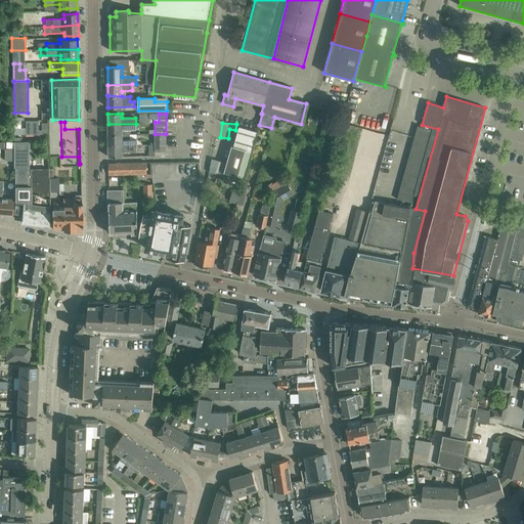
[(108,124),(107,124),(108,135),(122,135),(130,134),(130,130),(136,130),(136,124),(108,124)]
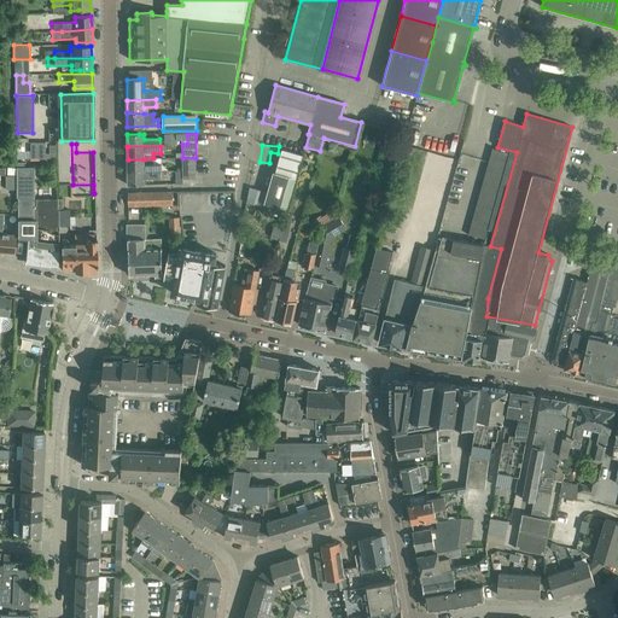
[(511,153),(494,149),(491,156),(508,161),(511,153)]
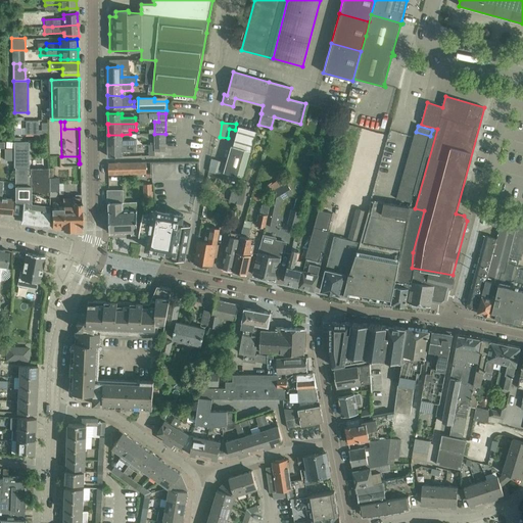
[(430,136),(416,132),(414,138),(428,142),(430,136)]
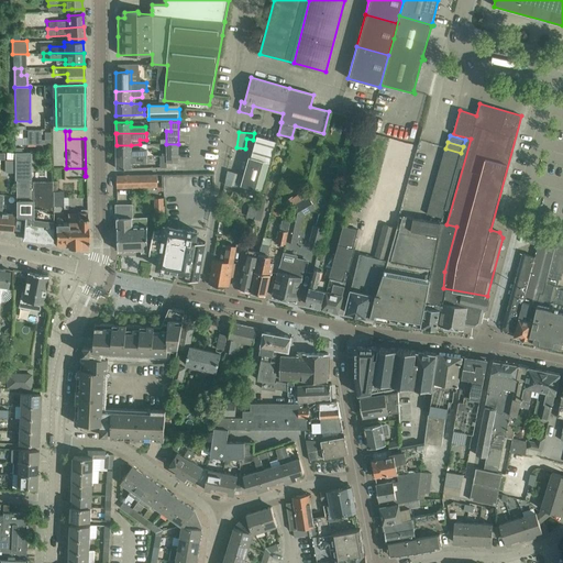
[(140,150),(140,144),(131,145),(117,145),(117,156),(146,156),(146,150),(140,150)]
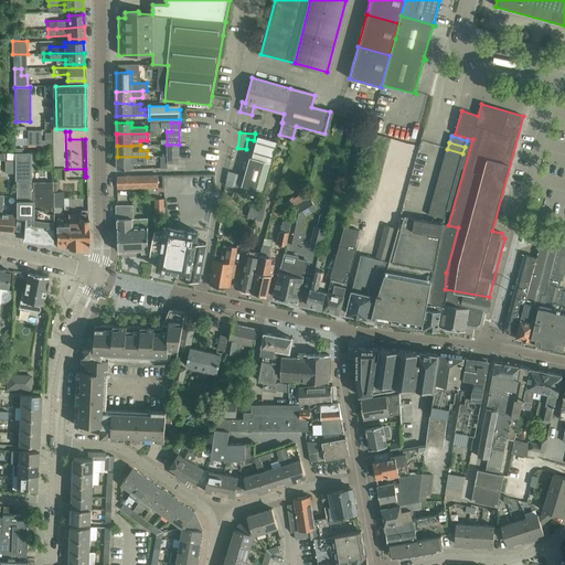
[(179,145),(167,145),(168,156),(179,156),(180,145),(179,145)]
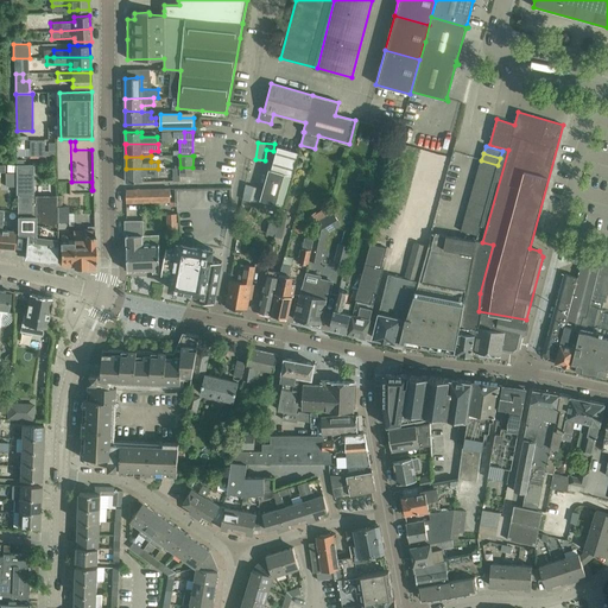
[(498,165),(481,160),(480,168),(496,172),(498,165)]
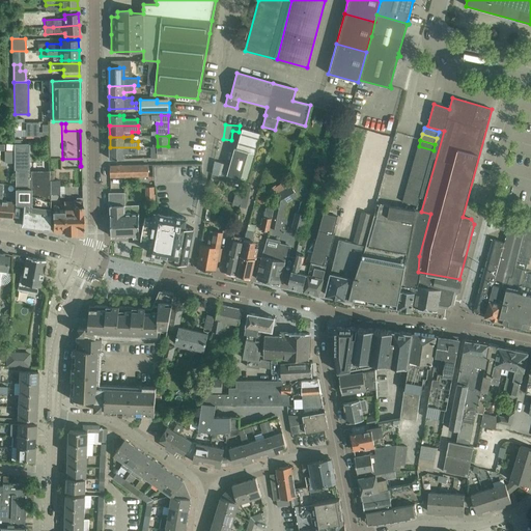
[(21,145),(14,145),(14,146),(14,170),(16,170),(16,204),(24,205),(22,219),(22,225),(35,227),(50,228),(51,198),(51,194),(51,180),(49,180),(49,171),(31,171),(29,172),(29,145),(21,145)]
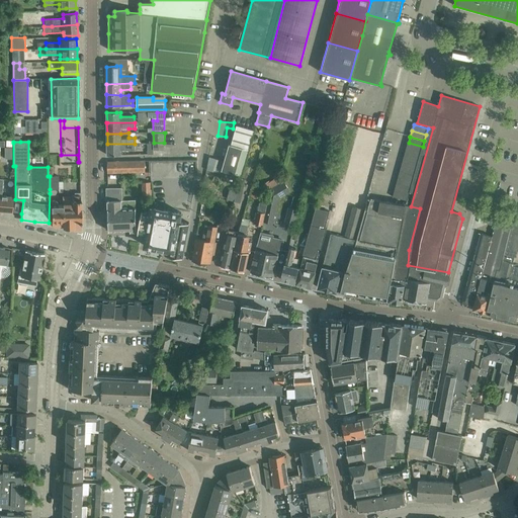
[(149,155),(154,154),(154,151),(164,150),(164,143),(148,144),(149,155)]
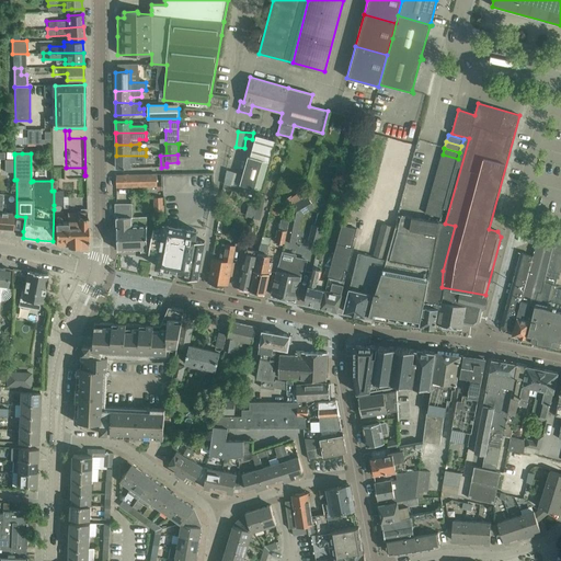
[(458,159),(443,155),(441,161),(456,165),(458,159)]
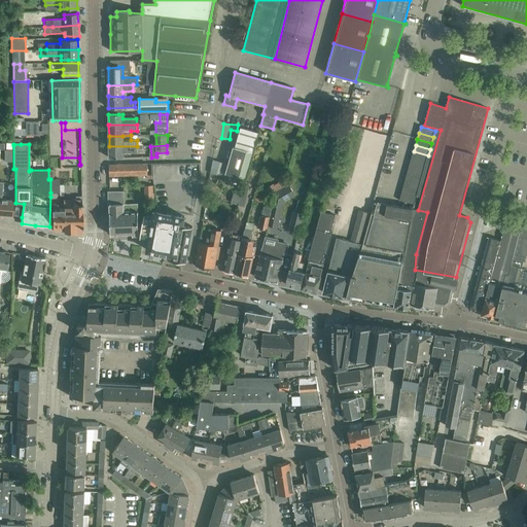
[(137,146),(109,146),(109,157),(124,157),(124,152),(137,152),(137,146)]
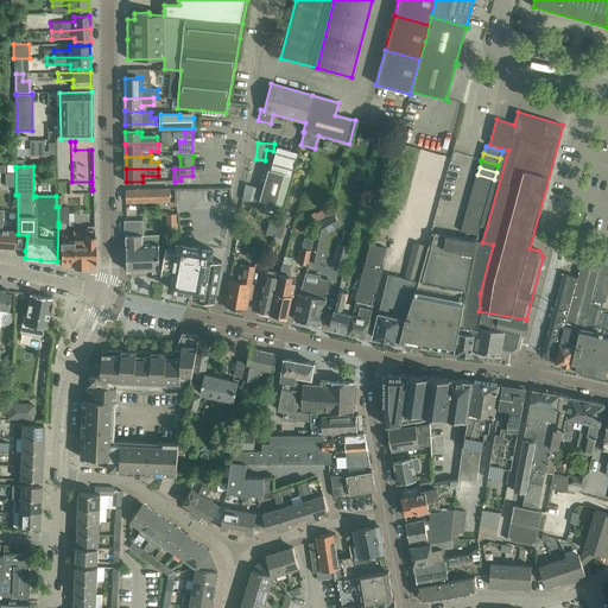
[(261,200),(283,207),(292,176),(270,169),(265,184),(261,200)]
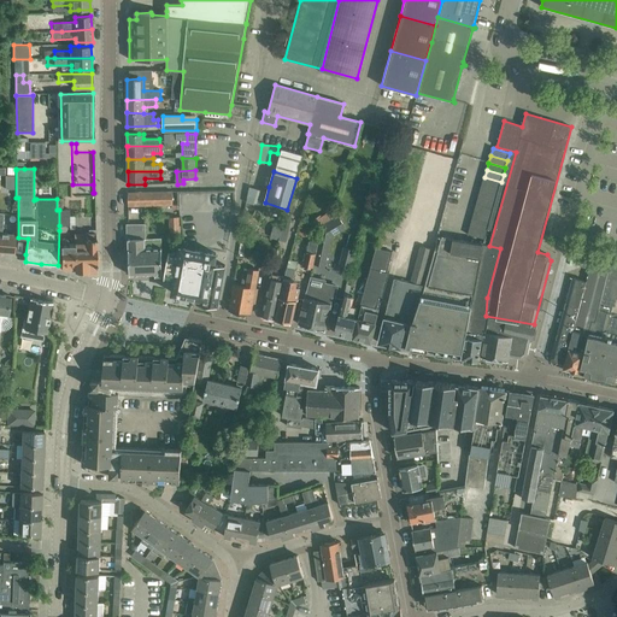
[(501,182),(485,177),(482,184),(499,189),(501,182)]
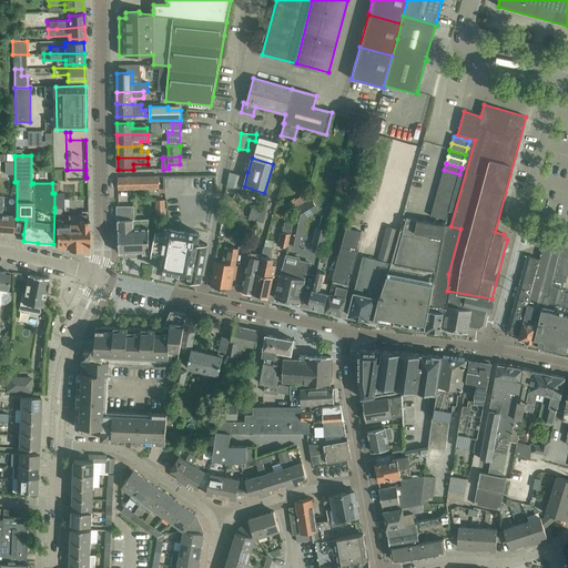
[(244,186),(247,172),(230,168),(227,182),(244,186)]
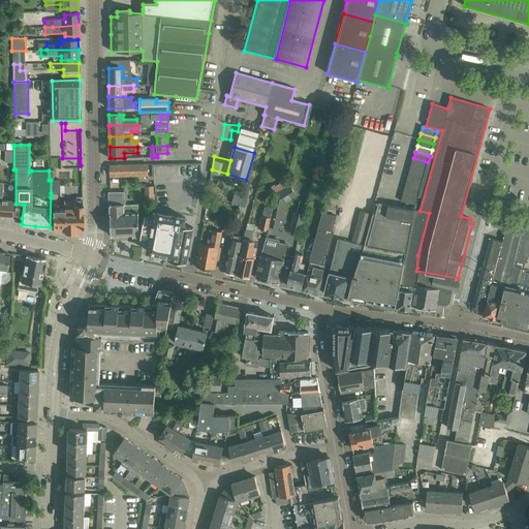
[(428,162),(413,158),(412,164),(427,168),(428,162)]
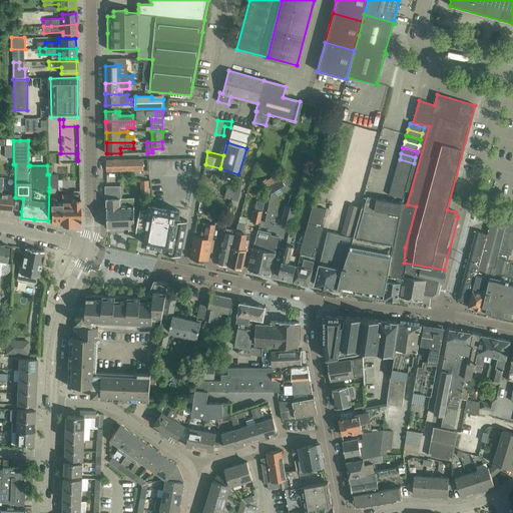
[(143,159),(116,160),(106,160),(106,171),(116,171),(143,170),(143,159)]
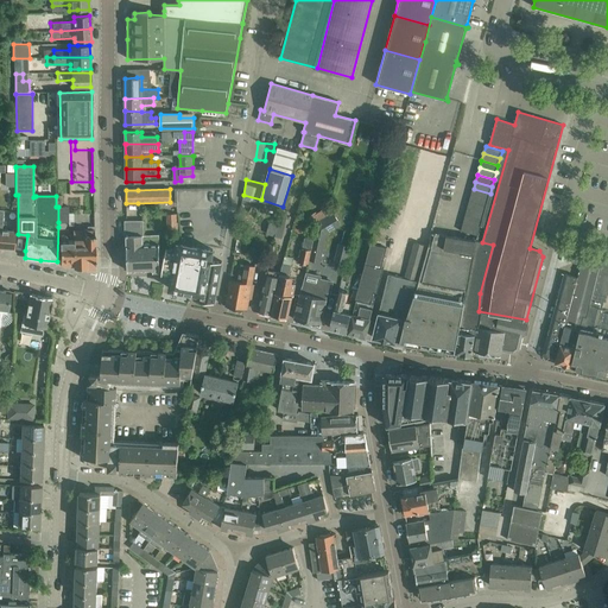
[(491,194),(474,189),(472,196),(488,201),(491,194)]
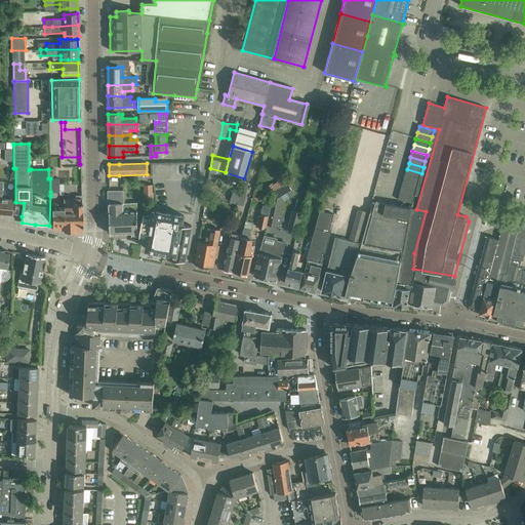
[(421,173),(407,169),(405,175),(419,179),(421,173)]
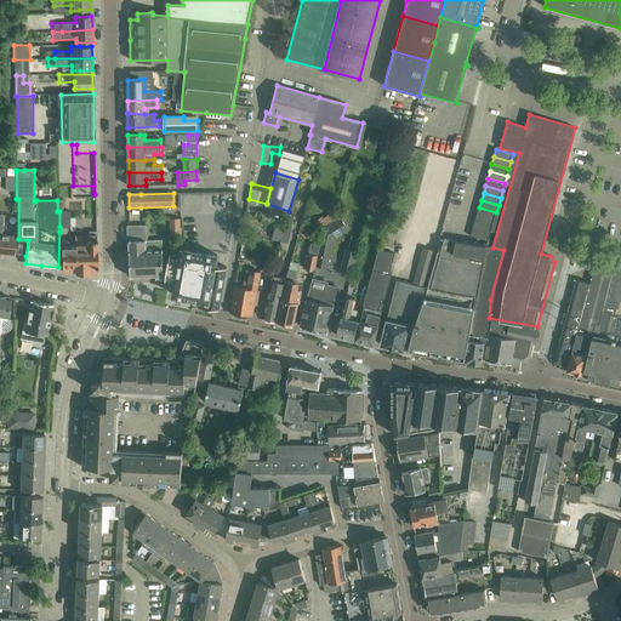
[(496,212),(479,208),(477,215),(495,220),(496,212)]
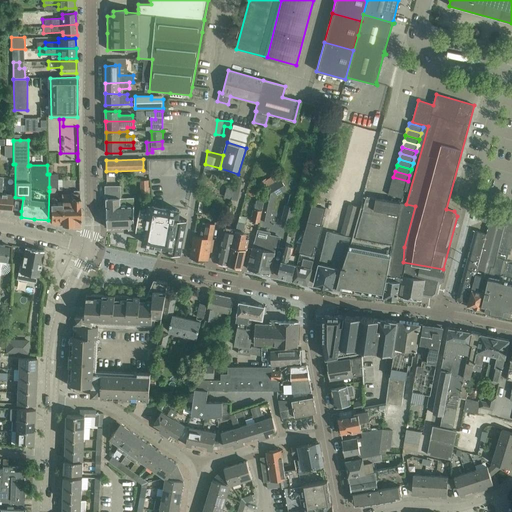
[(1,194),(3,177),(0,176),(0,209),(11,210),(12,195),(1,194)]
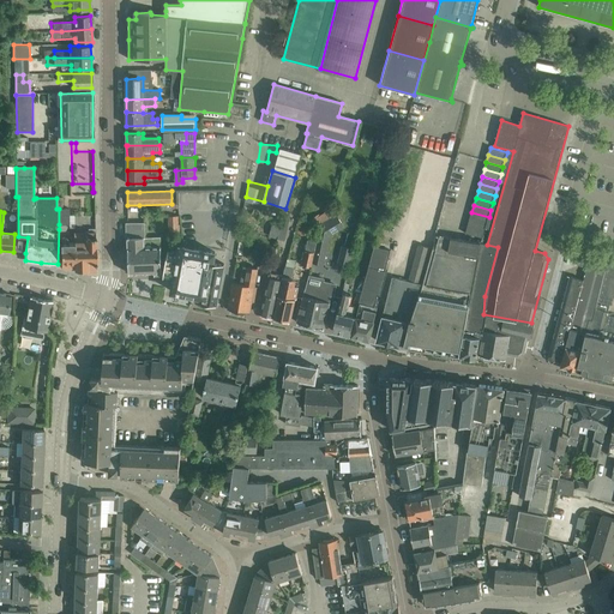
[(489,217),(471,212),(470,220),(487,224),(489,217)]
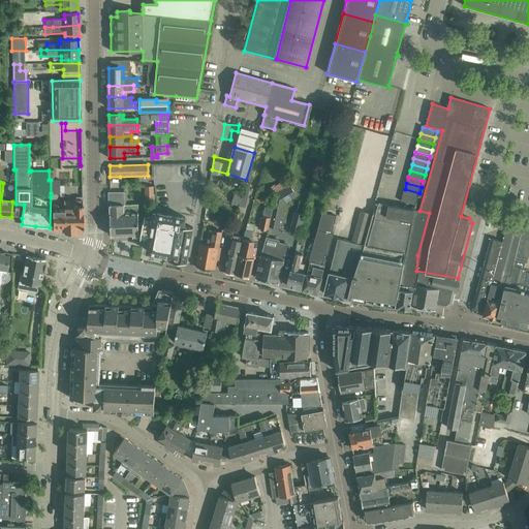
[(231,204),(246,207),(249,186),(235,184),(231,204)]
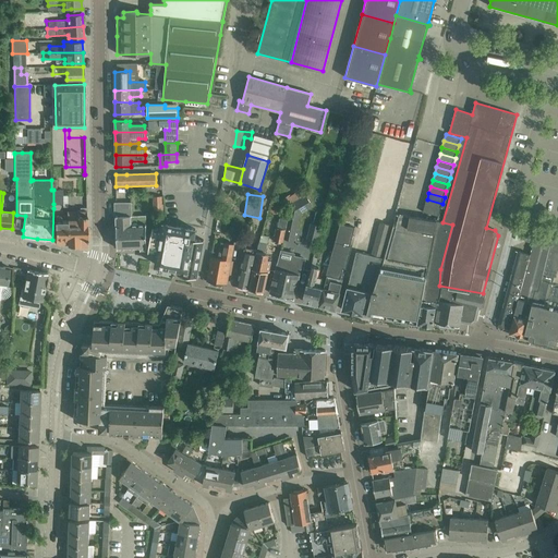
[(289,194),(283,197),(287,204),(292,199),(289,194)]
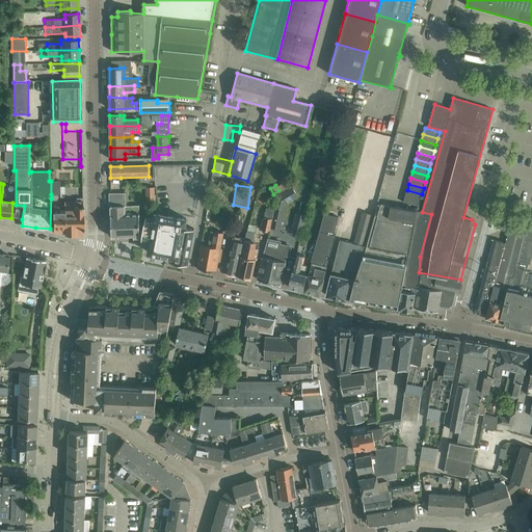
[(145,186),(145,200),(154,198),(154,186),(145,186)]
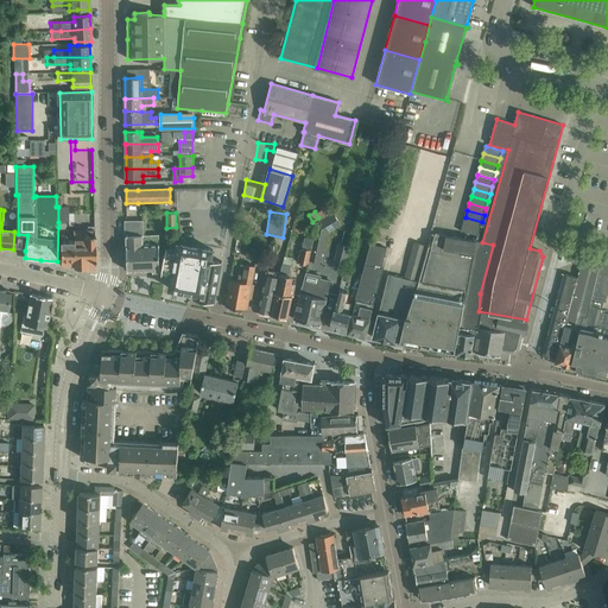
[(482,222),(466,217),(463,225),(480,229),(482,222)]
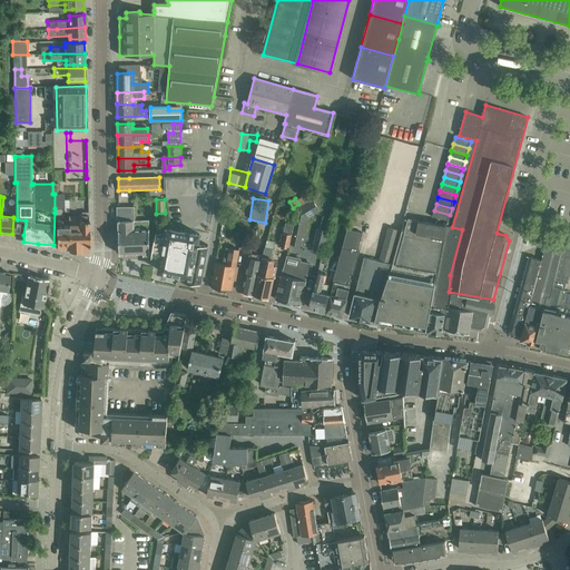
[(135,220),(135,207),(118,207),(119,222),(135,220)]
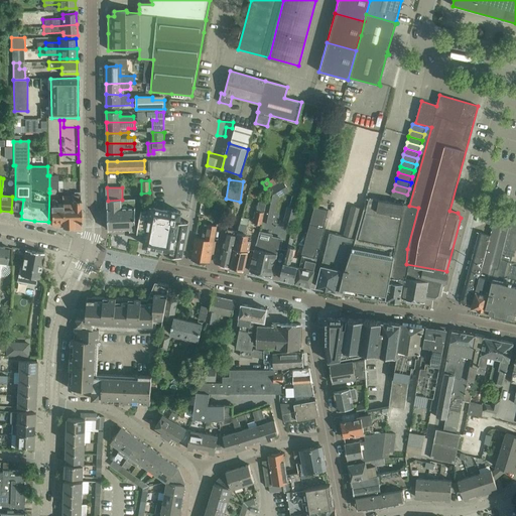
[(407,195),(393,190),(391,197),(405,200),(407,195)]
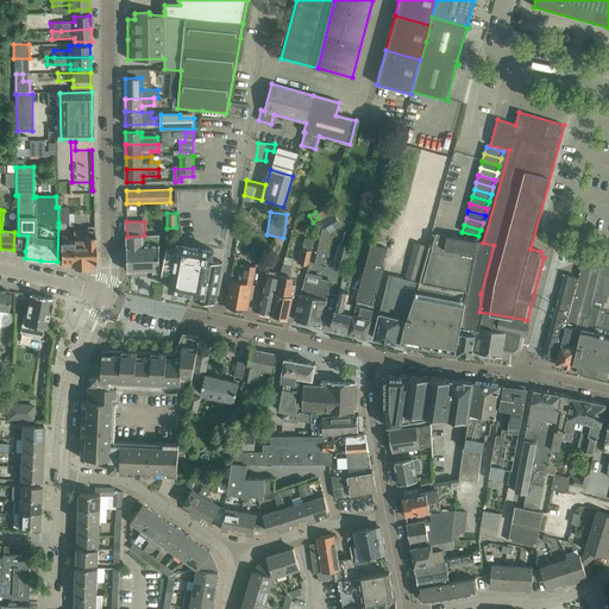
[(94,227),(88,227),(88,230),(74,231),(74,242),(74,264),(74,268),(86,268),(86,271),(95,270),(94,227)]
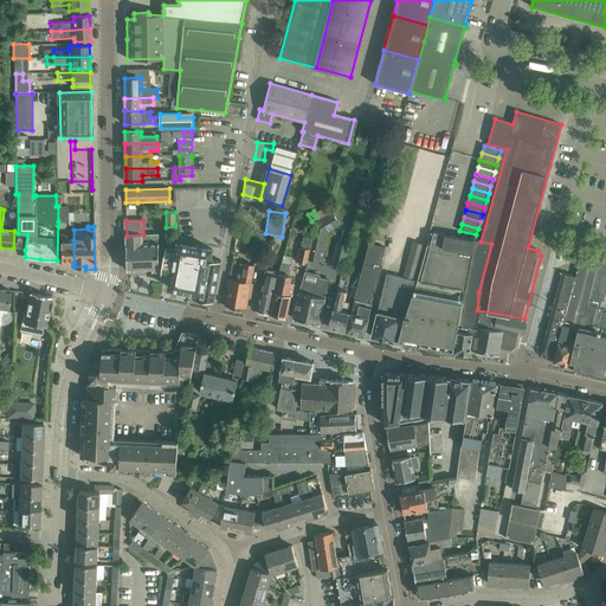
[(475,240),(433,233),(423,281),(465,289),(475,240)]
